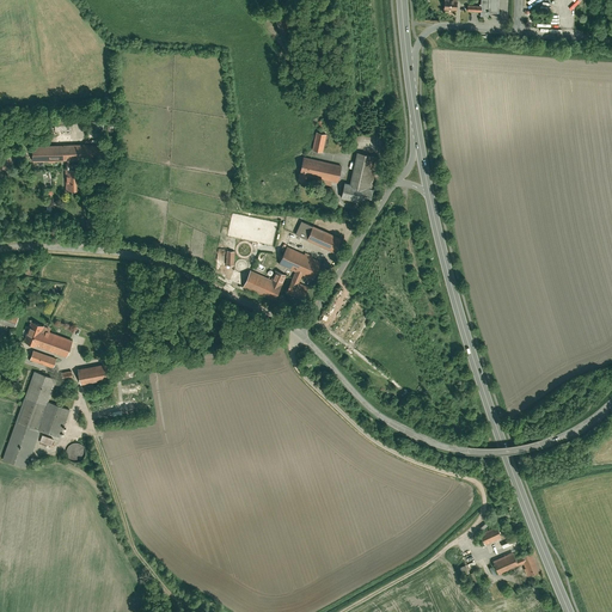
[(499,0),(482,0),(482,6),(467,5),(467,11),(482,12),(481,16),(488,17),(488,12),(499,12),(499,0)]
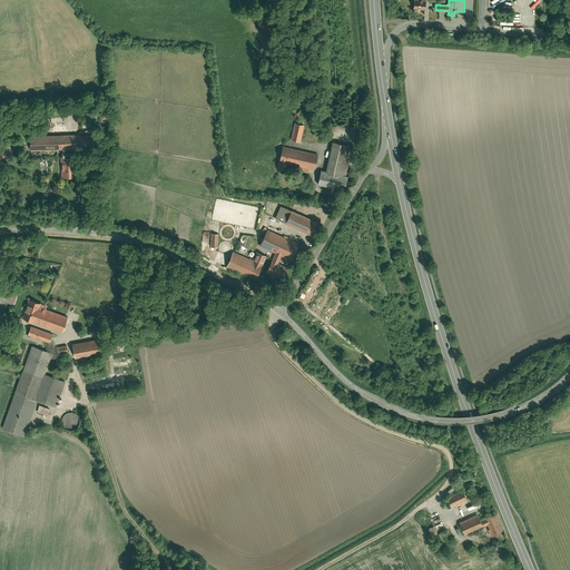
[(266,16),(256,19),(261,35),(271,32),(266,16)]
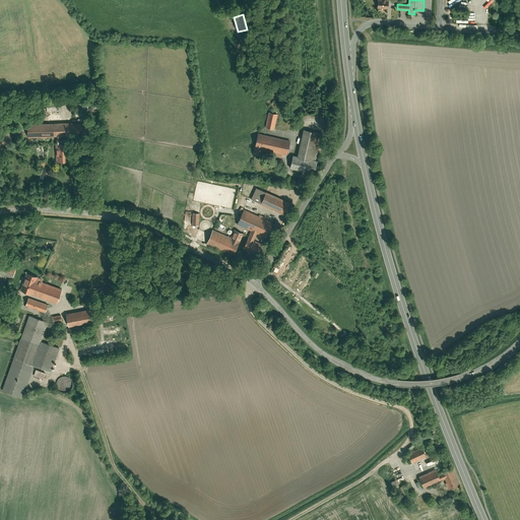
[(280,74),(273,76),(277,87),(284,85),(280,74)]
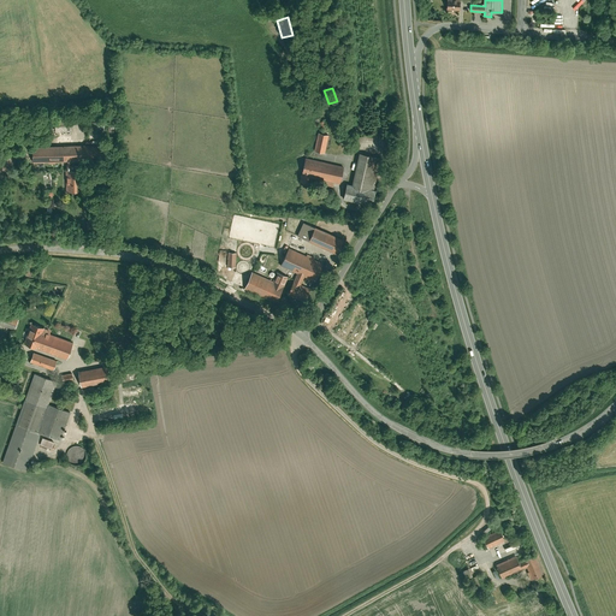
[(70,118),(54,120),(55,132),(71,130),(70,118)]
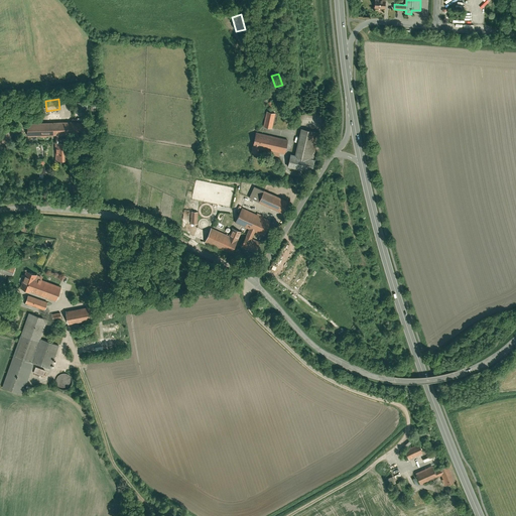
[(267,111),(264,125),(272,127),(275,113),(267,111)]
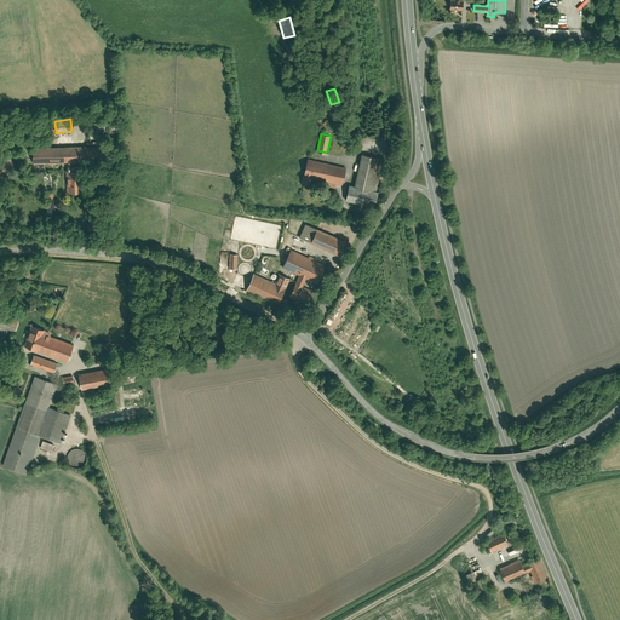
[(105,145),(33,147),(33,162),(107,161),(105,145)]
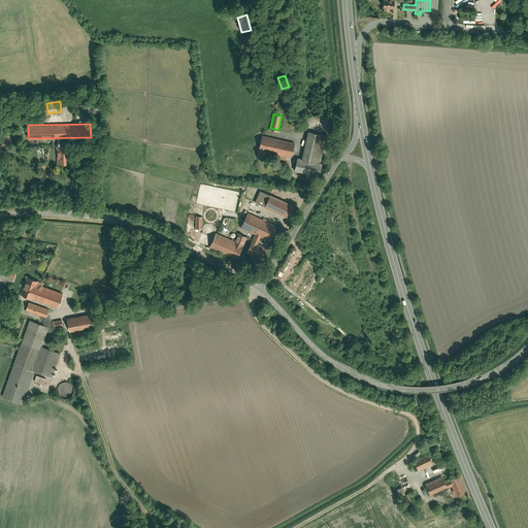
[(326,135),(308,131),(302,159),(297,158),(295,170),(319,174),(322,163),(320,162),(326,135)]
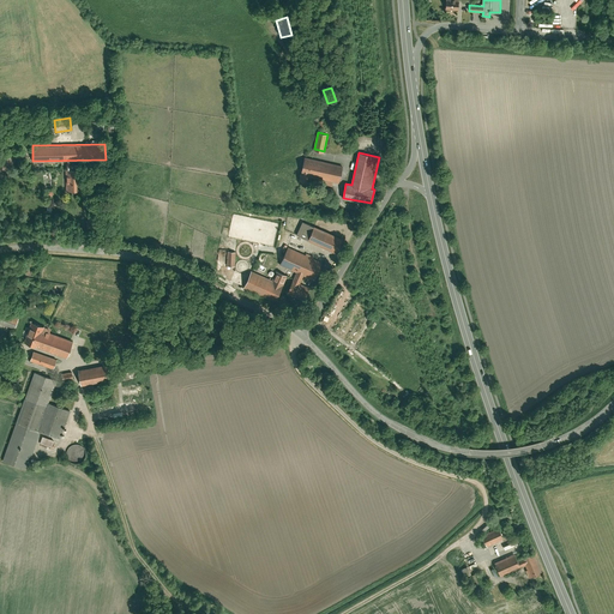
[(342,166),(305,157),(300,180),(307,181),(308,175),(338,182),(342,166)]
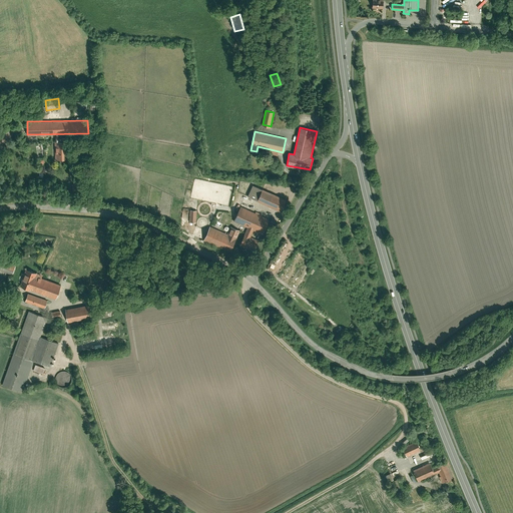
[(67,140),(55,141),(55,158),(67,158),(67,140)]
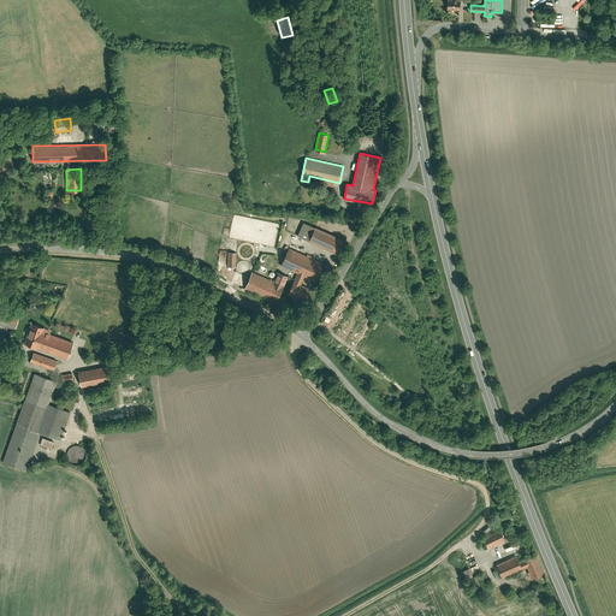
[(99,218),(88,220),(89,230),(101,227),(99,218)]
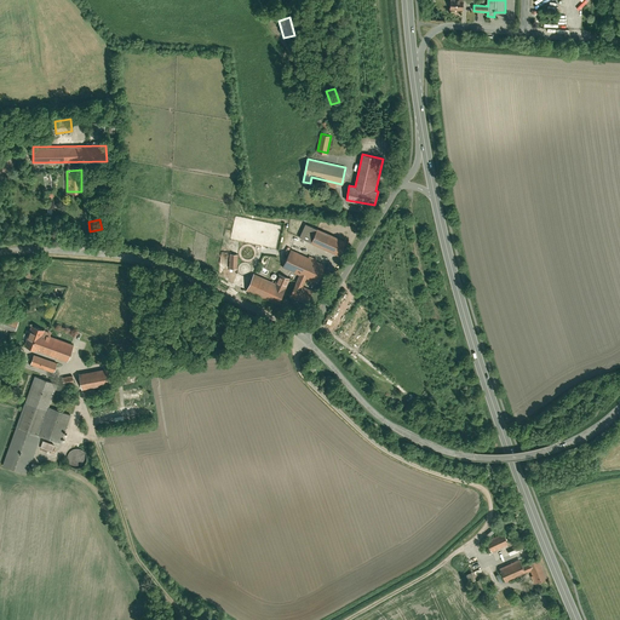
[(305,223),(299,236),(338,253),(344,240),(305,223)]
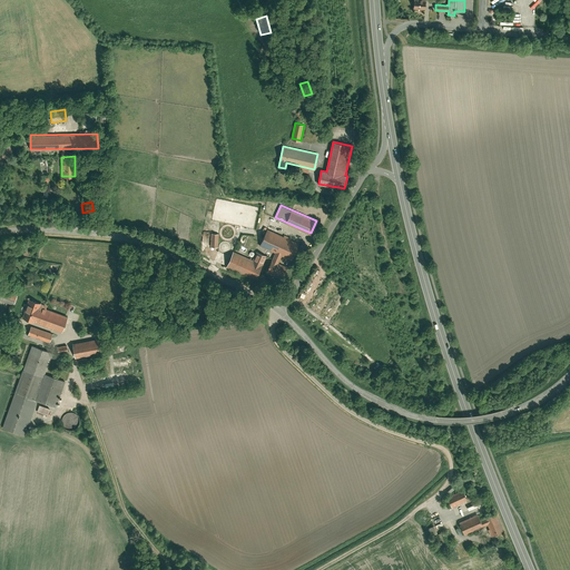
[(261,245),(275,252),(282,255),(292,259),(298,244),(267,229),(261,245)]
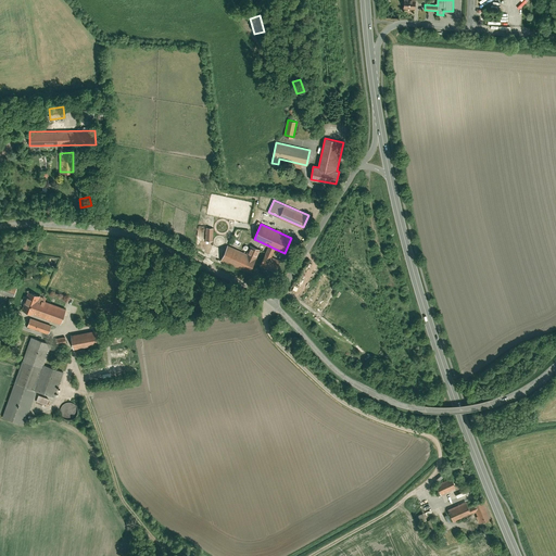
[(228,244),(222,260),(249,272),(258,249),(251,245),(247,253),(228,244)]
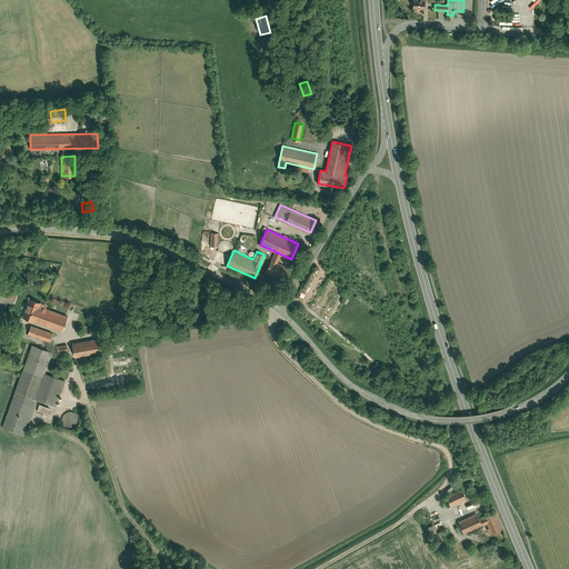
[(275,251),(266,271),(281,278),(287,266),(278,261),(281,255),(275,251)]
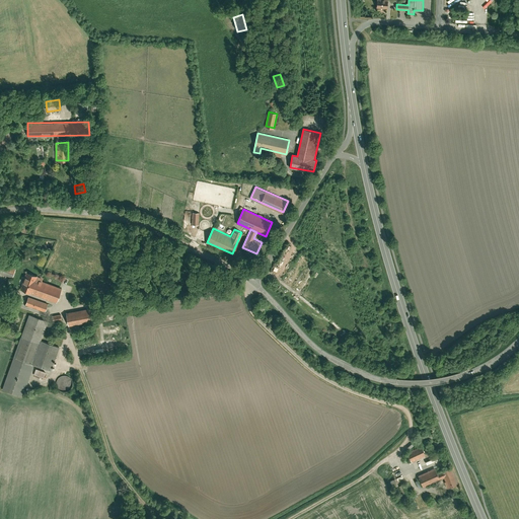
[(0,272),(12,277),(16,266),(0,260),(0,272)]
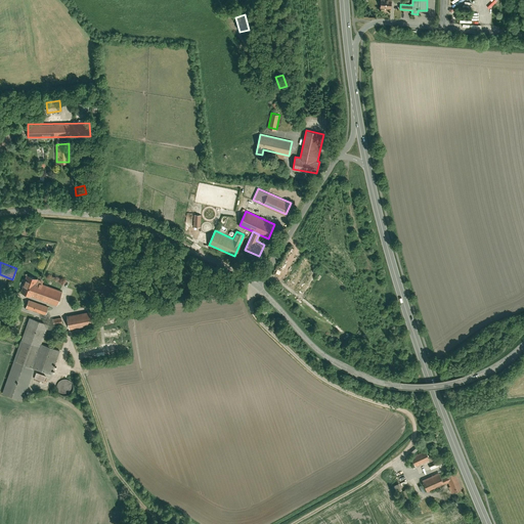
[(27,274),(20,292),(57,305),(62,291),(42,282),(43,280),(27,274)]
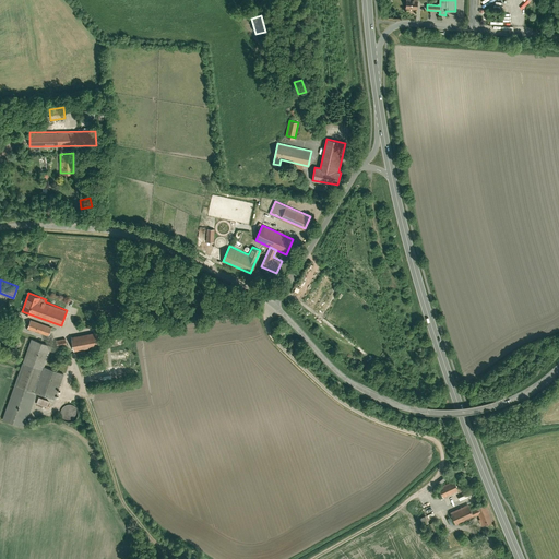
[(30,319),(27,328),(48,335),(51,326),(30,319)]
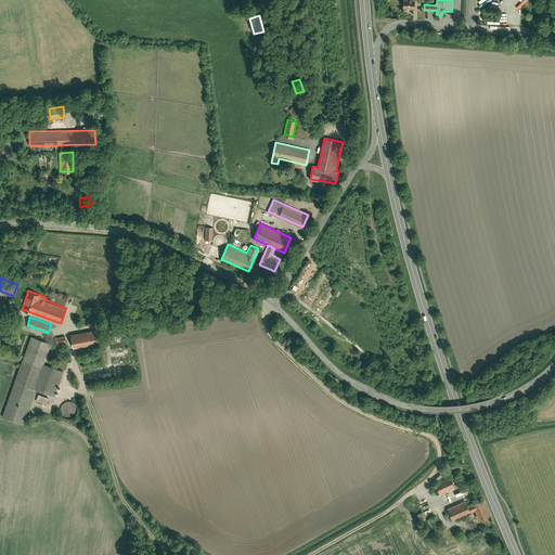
[(98,330),(71,335),(73,348),(100,344),(98,330)]
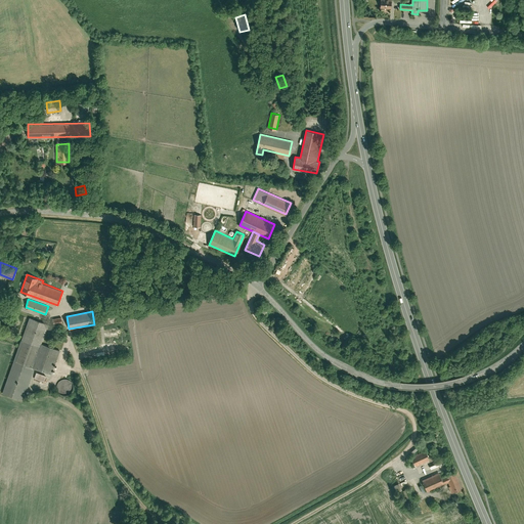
[(48,323),(29,317),(2,393),(22,400),(34,367),(51,374),(59,350),(41,343),(48,323)]
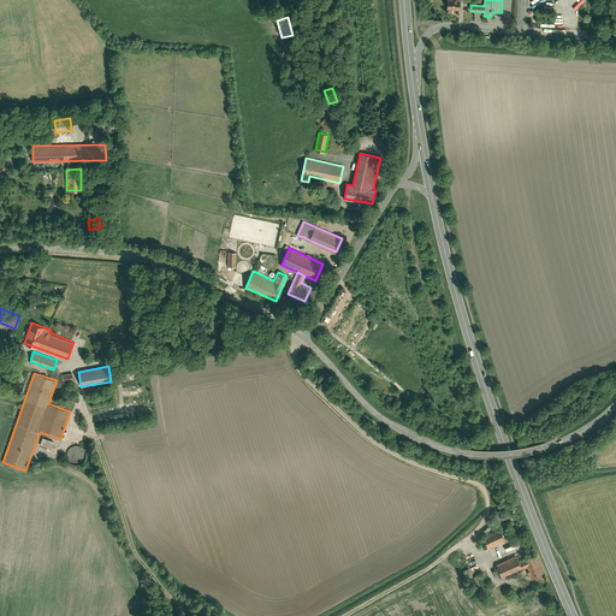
[(54,440),(42,437),(40,444),(52,448),(54,440)]
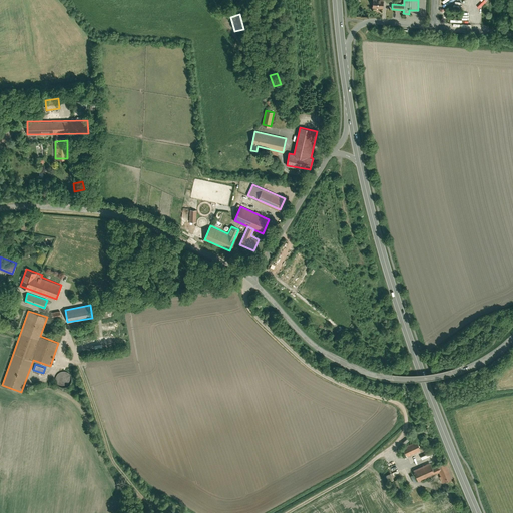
[(57,384),(59,385),(61,386),(64,386),(66,386),(68,384),(70,382),(71,379),(70,377),(69,374),(68,372),(65,371),(63,371),(60,371),(58,373),(56,374),(55,377),(55,379),(56,382),(57,384)]
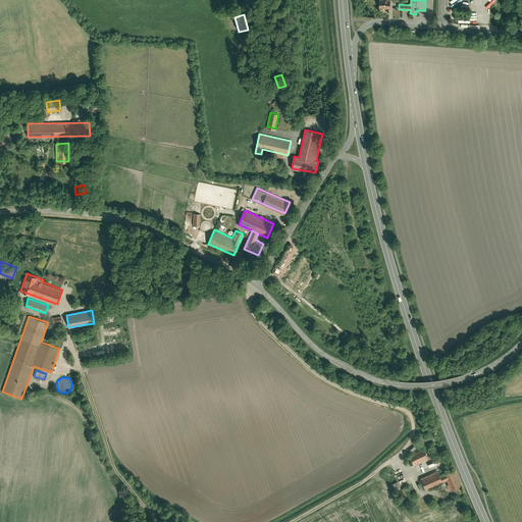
[(423,448),(408,455),(413,464),(427,458),(423,448)]
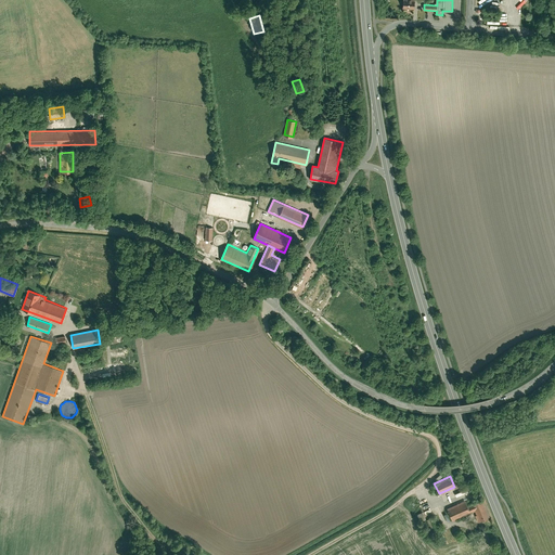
[(464,500),(446,508),(452,520),(468,513),(473,512),(477,523),(489,517),(481,499),(466,505),(464,500)]
